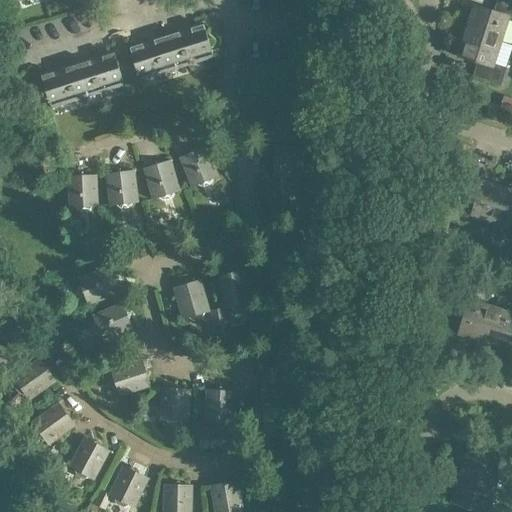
[(474,6),(466,31),(501,43),(508,20),(511,21),(511,3),(501,0),(497,0),(493,12),(474,6)]
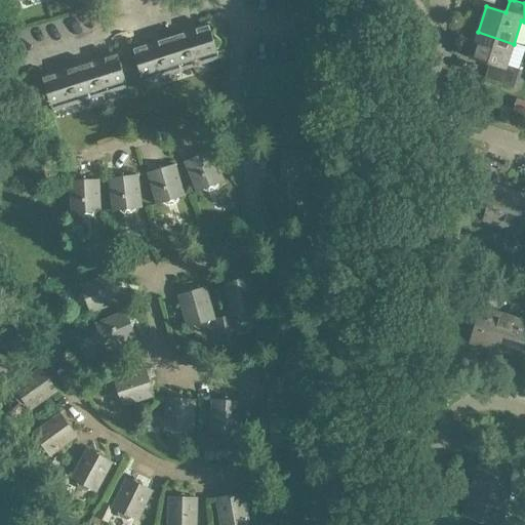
[(209,26),(185,33),(159,41),(133,48),(143,80),(218,56),(209,26)]
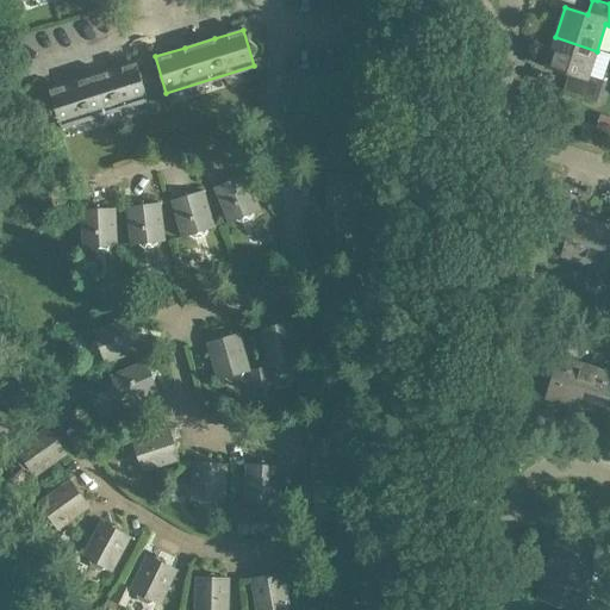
[(546,67),(568,74),(564,89),(597,101),(603,81),(589,76),(597,51),(555,37),(546,67)]
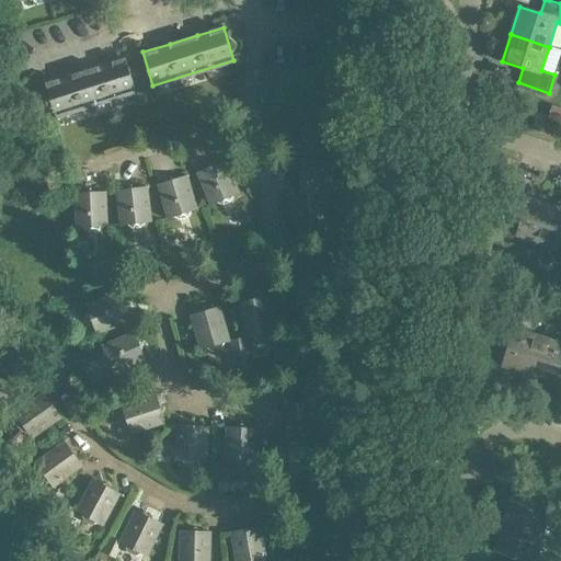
[(107,100),(137,91),(126,57),(100,66),(45,83),(55,116),(107,100)]
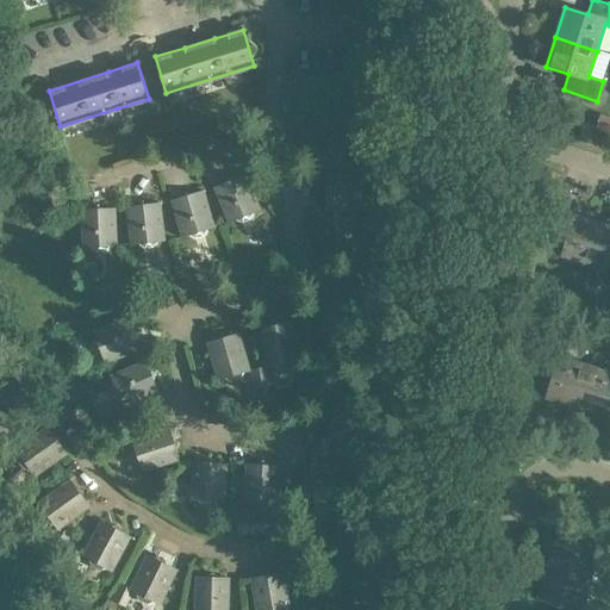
[(596,131),(609,135),(609,119),(599,117),(596,131)]
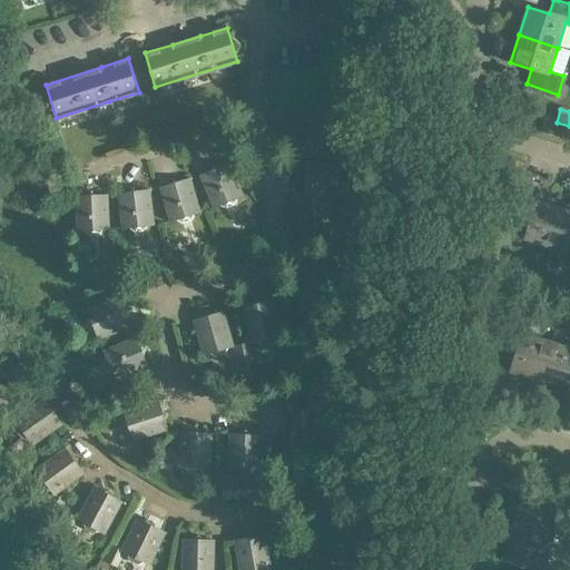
[(244,197),(231,164),(199,176),(213,209),(244,197)]
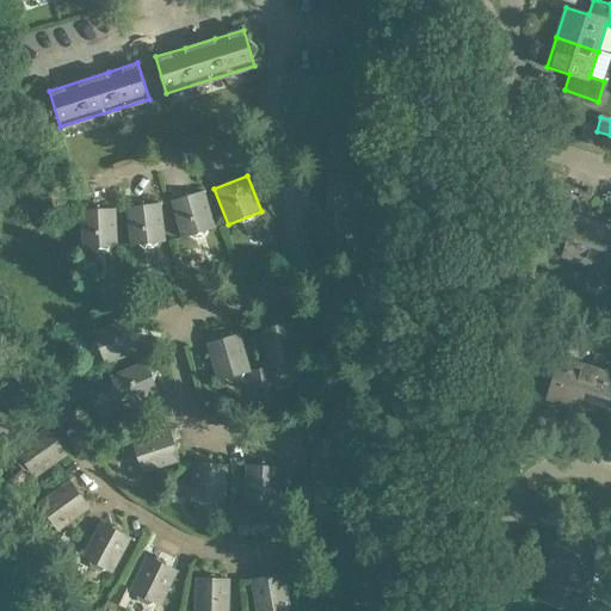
[(216,229),(204,192),(171,202),(181,239),(216,229)]
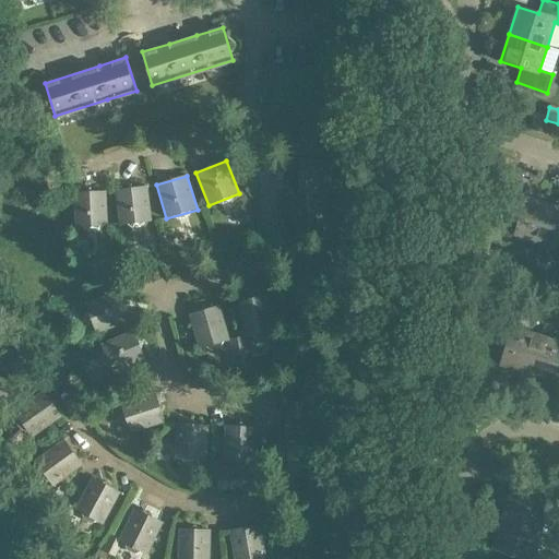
[(120,225),(152,222),(147,187),(116,190),(120,225)]
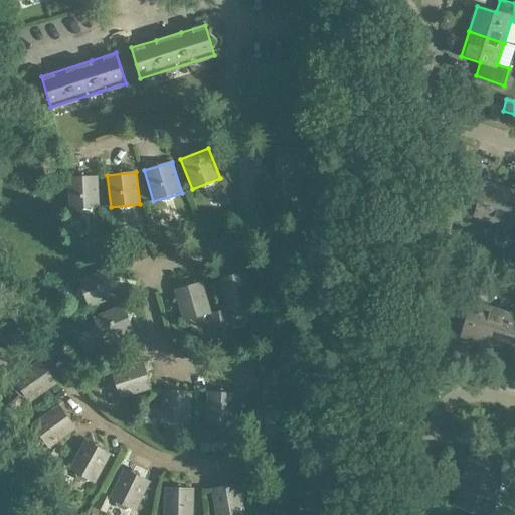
[(69,210),(100,209),(98,176),(68,178),(69,210)]
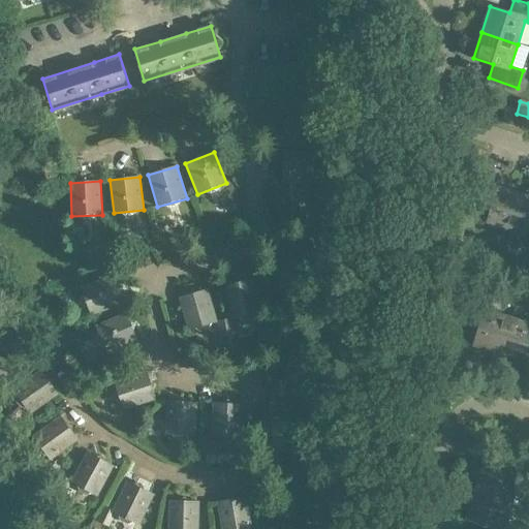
[(494,207),(478,201),(469,230),(488,237),(491,224),(515,231),(526,195),(500,187),(494,207)]
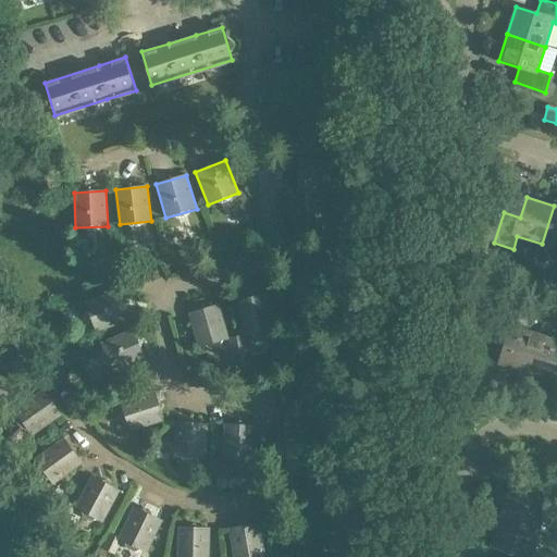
[(556,206),(554,206),(542,244),(556,248),(556,206)]
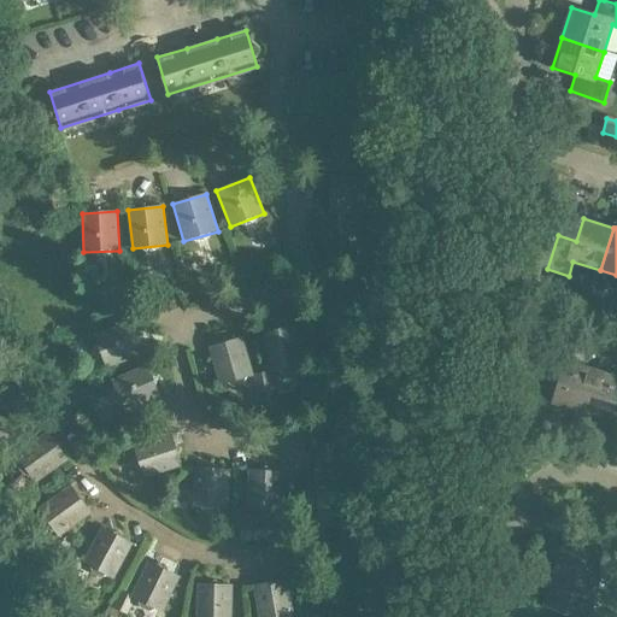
[(106,369),(144,356),(131,322),(94,335),(106,369)]
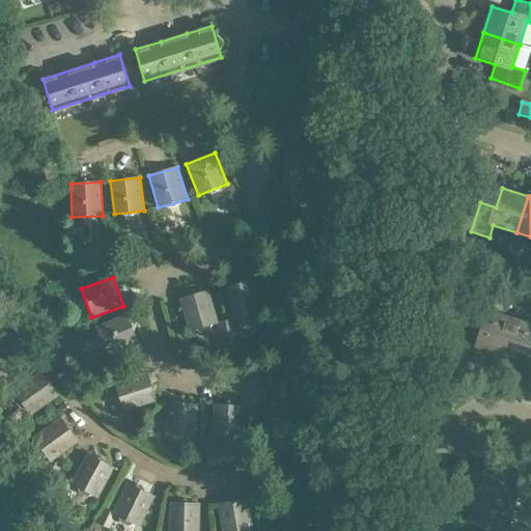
[(263,313),(255,280),(224,287),(232,320),(225,322),(229,338),(239,336),(235,320),(263,313)]
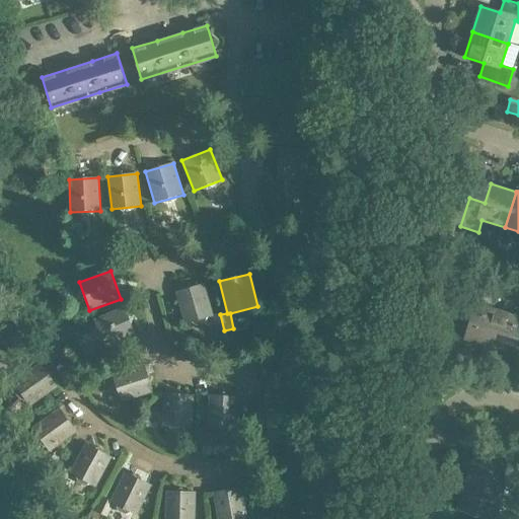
[(214,315),(205,284),(175,292),(184,324),(211,317),(214,334),(224,330),(220,314),(214,315)]
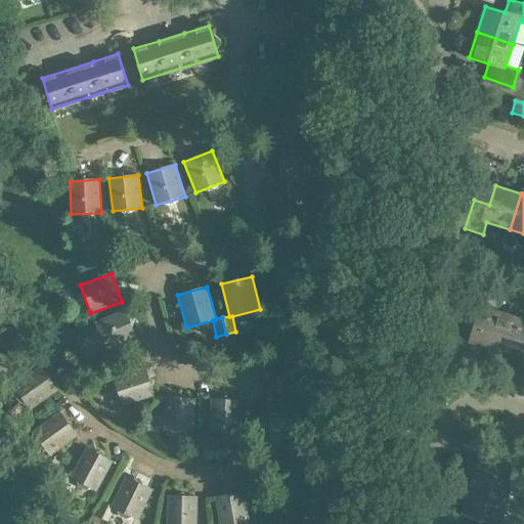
[(476,322),(470,341),(496,350),(508,313),(485,306),(489,295),(472,289),(462,317),(476,322)]
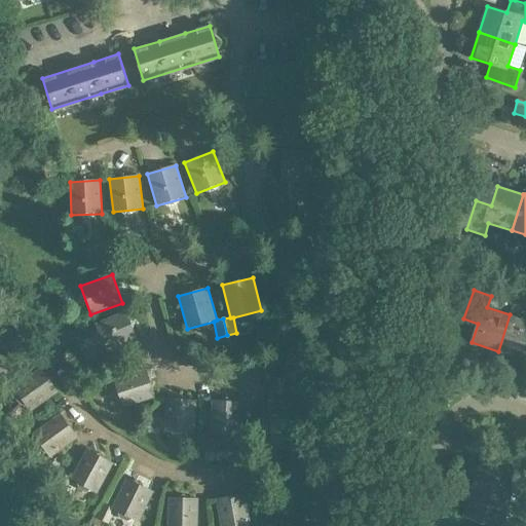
[(107,352),(138,339),(125,311),(95,325),(107,352)]
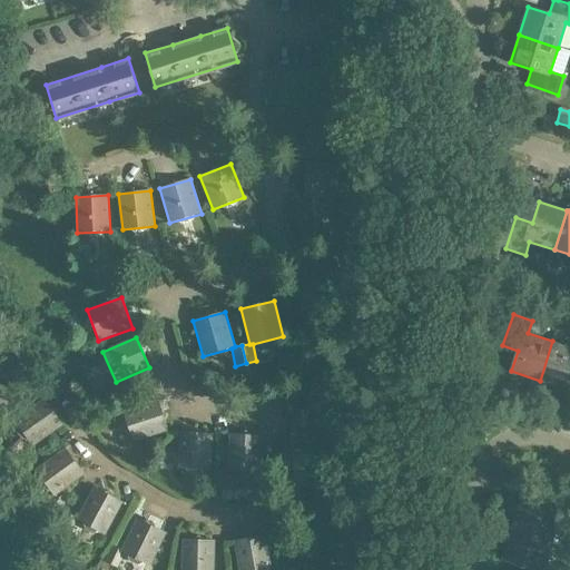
[(568,390),(569,381),(569,346),(552,341),(540,381),(568,390)]
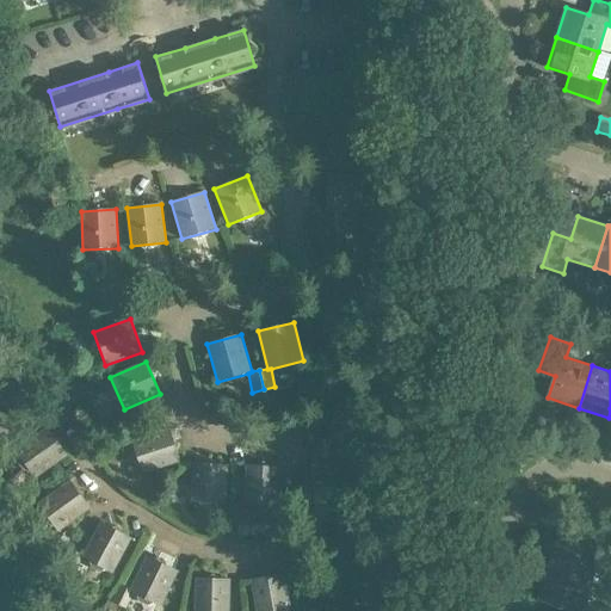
[(36,480),(68,457),(47,427),(16,450),(36,480)]
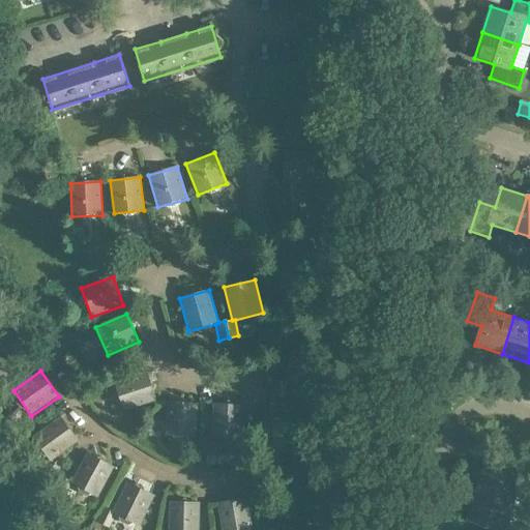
[(124,412),(156,402),(147,372),(115,382),(124,412)]
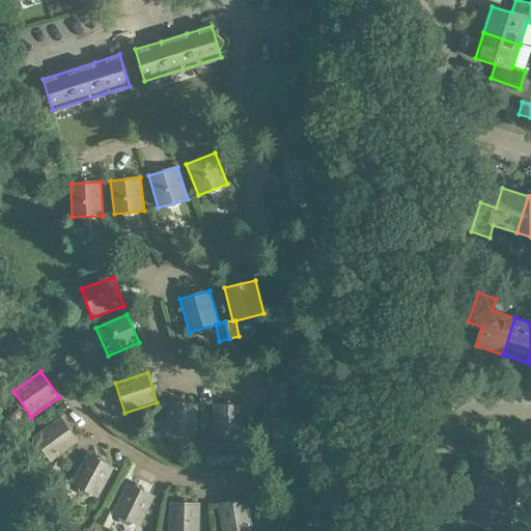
[(197,439),(199,404),(168,402),(166,437),(197,439)]
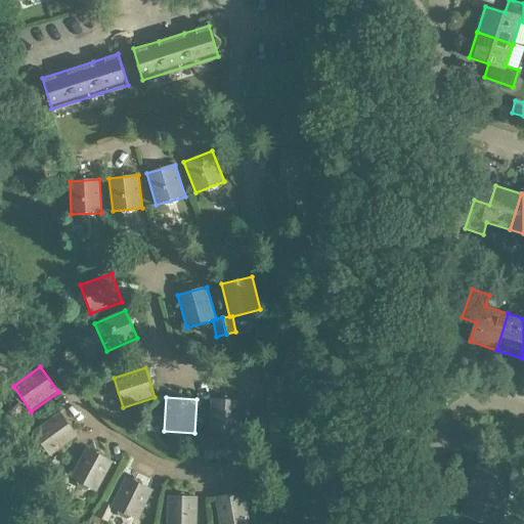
[(239,434),(242,401),(211,399),(209,433),(239,434)]
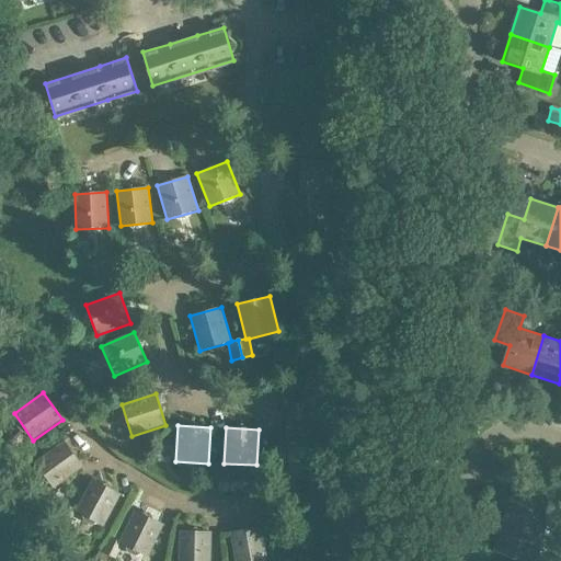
[(54,489),(83,468),(64,442),(35,462),(54,489)]
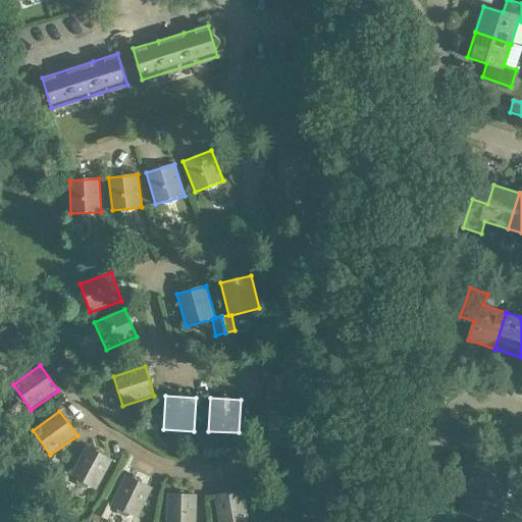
[(199,430),(198,446),(211,447),(212,431),(199,430)]
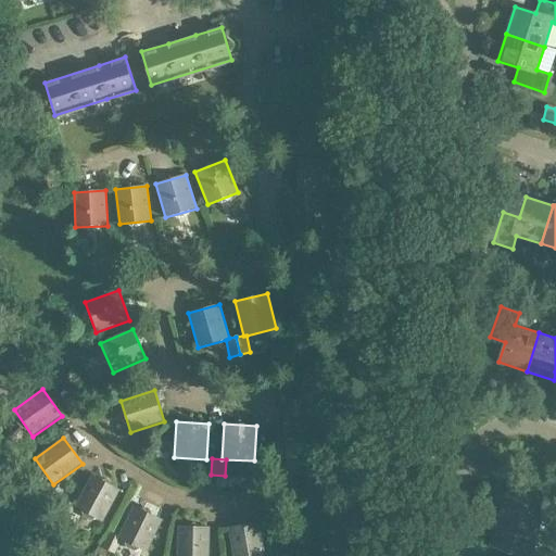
[(75,507),(103,522),(121,491),(91,475),(75,506),(64,501),(57,515),(67,520),(75,507)]
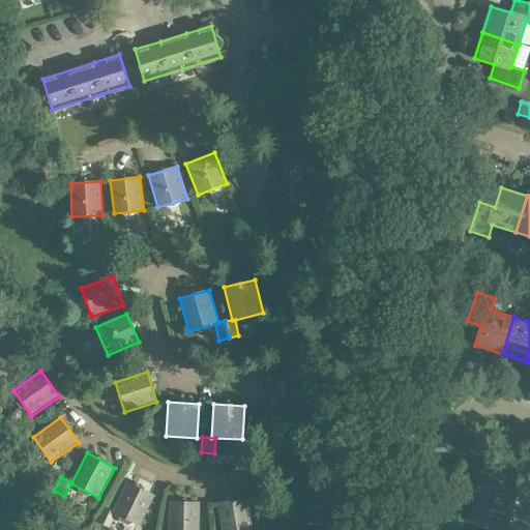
[(484,467),(476,494),(512,505),(520,483),(529,487),(529,467),(508,461),(504,473),(484,467)]
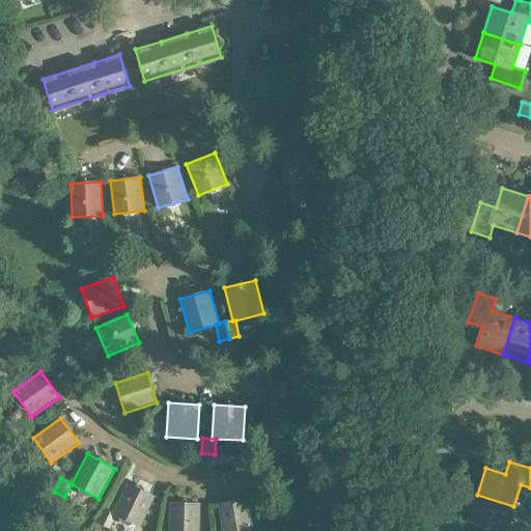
[(61,471),(51,463),(43,473),(52,481),(61,471)]
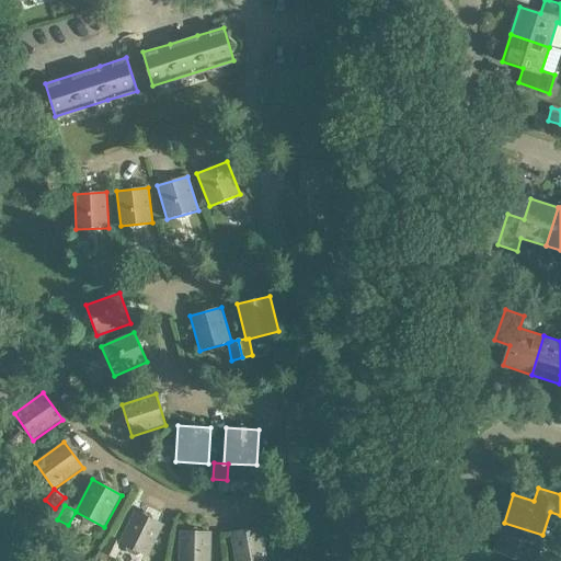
[(122,545),(148,558),(164,525),(135,511),(118,542),(111,538),(103,553),(115,559),(122,545)]
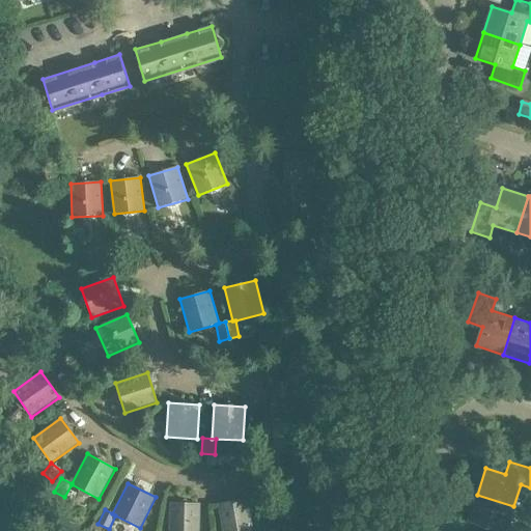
[(505,530),(513,506),(477,495),(469,521),(500,530),(505,530)]
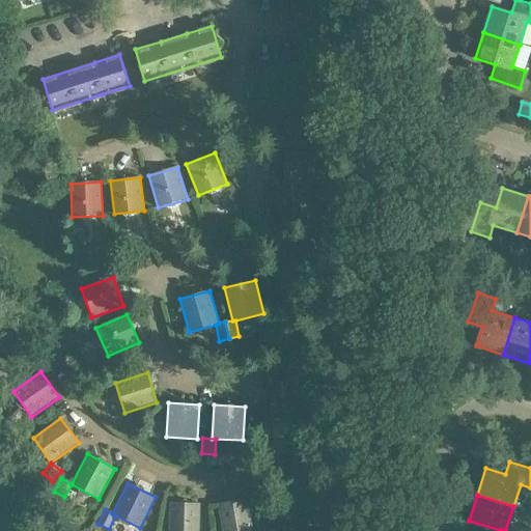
[(253,530),(248,499),(218,504),(222,530),(253,530)]
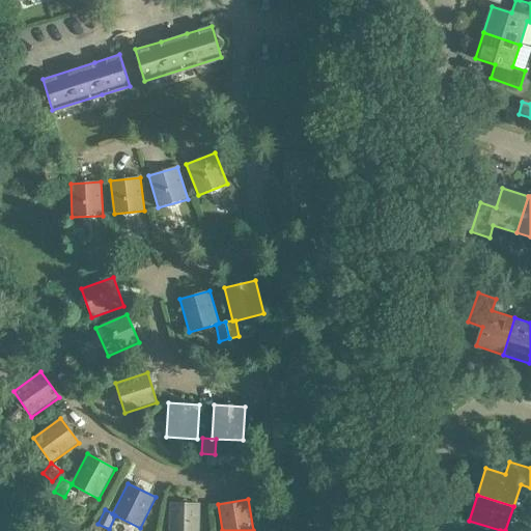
[(199,530),(201,504),(170,503),(168,530),(199,530)]
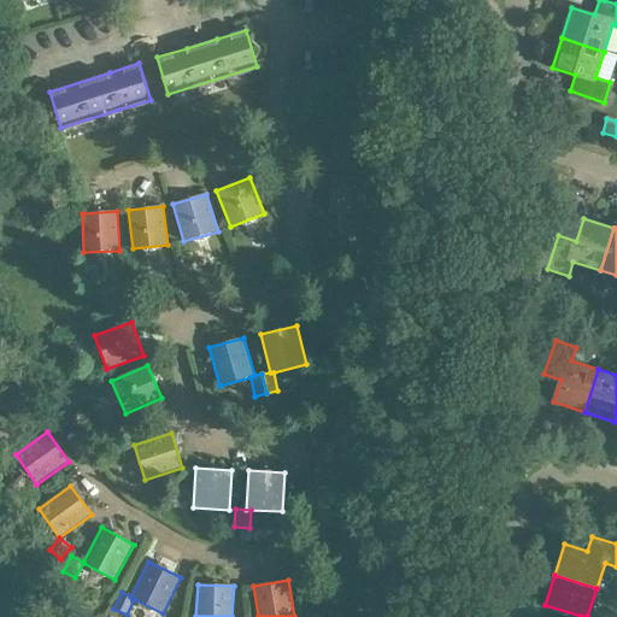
[(354,597),(356,613),(372,613),(371,595),(354,597)]
